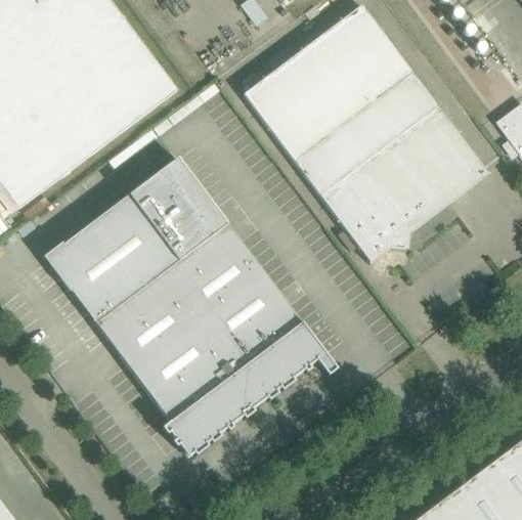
[(0,0),(0,180),(20,207),(179,87),(113,0),(0,0)]
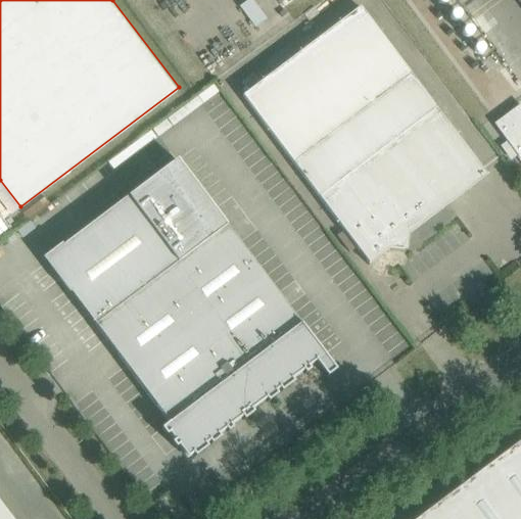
[(243,93),(370,260),(369,261),(370,262),(390,246),(405,248),(406,235),(489,172),(488,171),(487,172),(361,4),(243,93)]
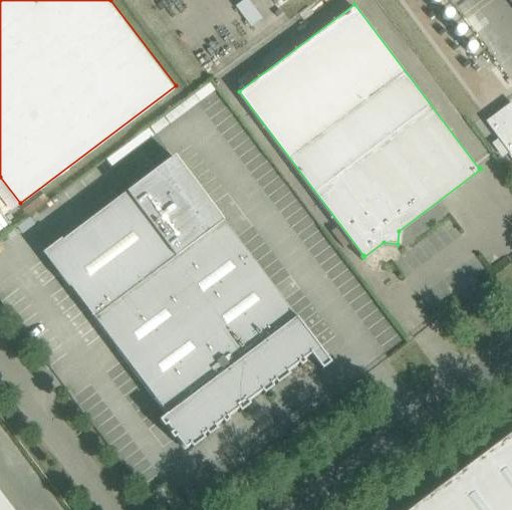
[(511,101),(488,118),(501,137),(511,150),(511,101)]
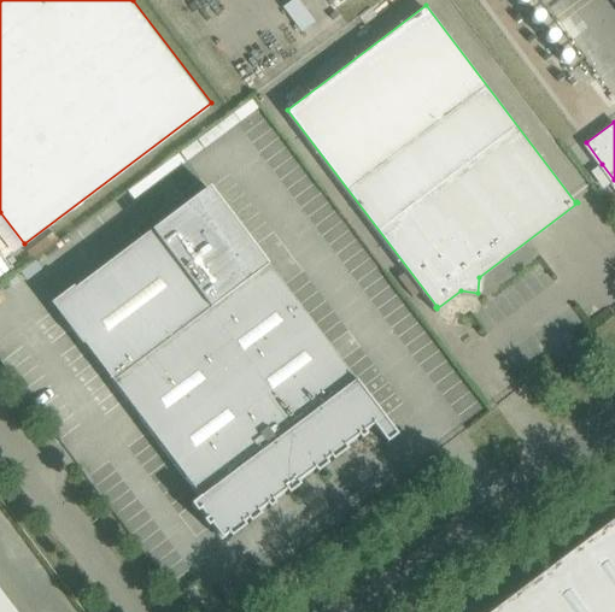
[(75,286),(54,300),(113,378),(211,305),(269,262),(210,184),(75,286)]
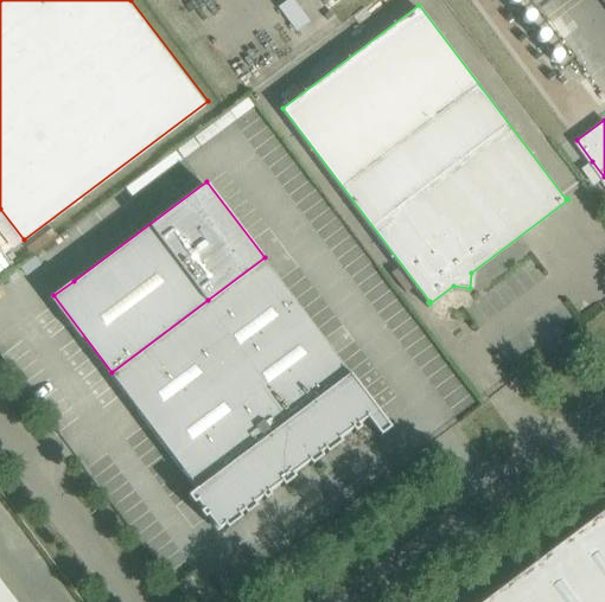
[(208,300),(112,372),(197,486),(189,493),(195,501),(198,499),(204,507),(201,510),(205,516),(209,513),(220,526),(224,523),(228,526),(242,516),(239,511),(243,508),(247,512),(256,504),(254,500),(262,494),(265,498),(272,493),(268,490),(281,480),(284,484),(295,475),(293,471),(309,459),(312,462),(323,454),(320,450),(324,447),(328,452),(342,440),(339,436),(352,427),(355,430),(362,426),(358,422),(367,415),(381,434),(392,426),(265,257),(208,300)]
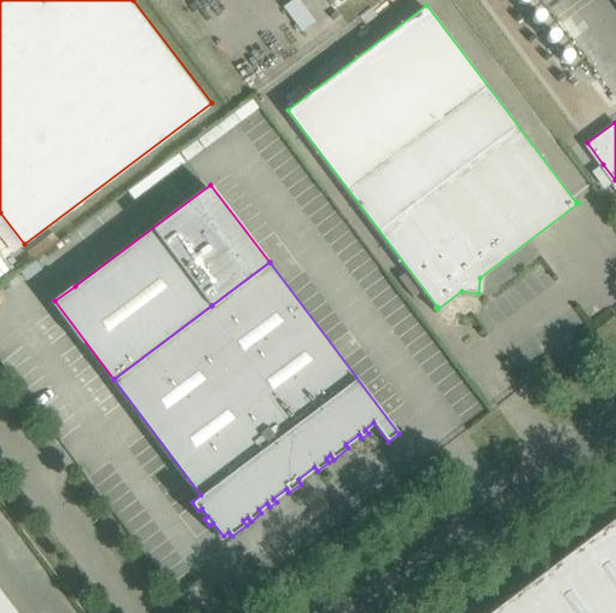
[(615,517),(487,612),(615,612),(615,517)]
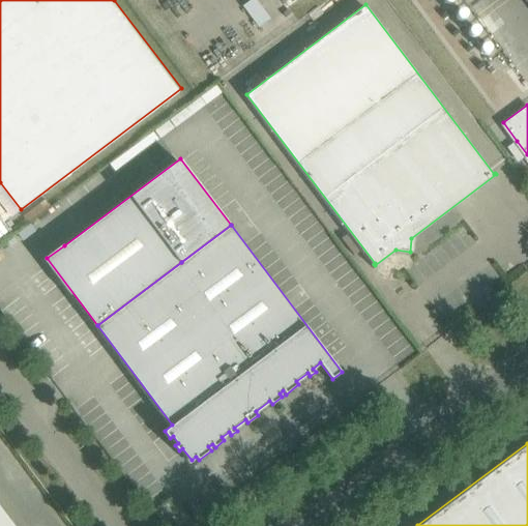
[(0,525),(15,525),(0,505),(0,525)]
